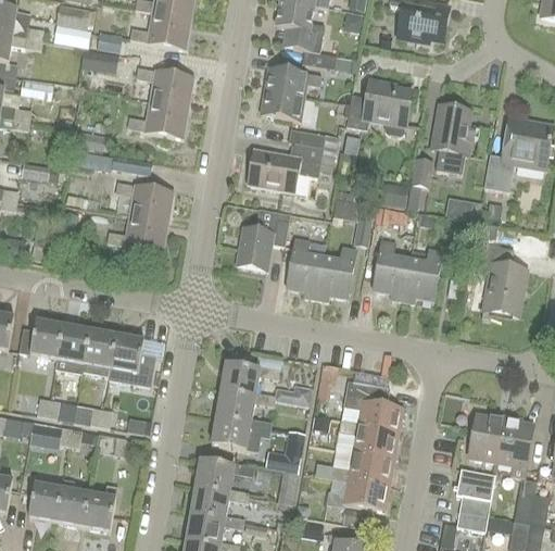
[(190,19),(192,0),(154,0),(154,1),(146,0),(137,0),(135,9),(152,12),(190,19)]
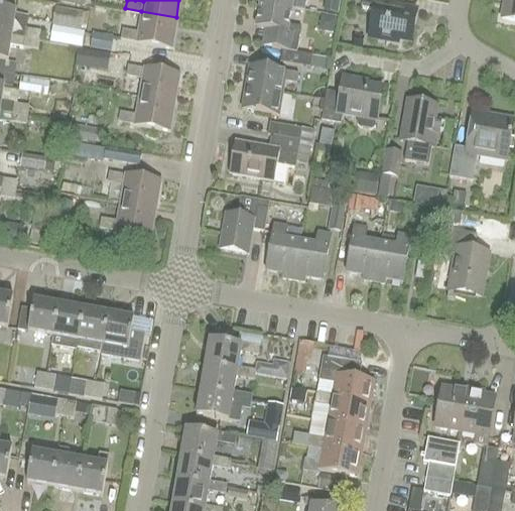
[(288,21),(291,5),(291,4),(266,0),(260,0),(255,23),(274,27),(272,39),(297,43),(300,23),(288,21)]
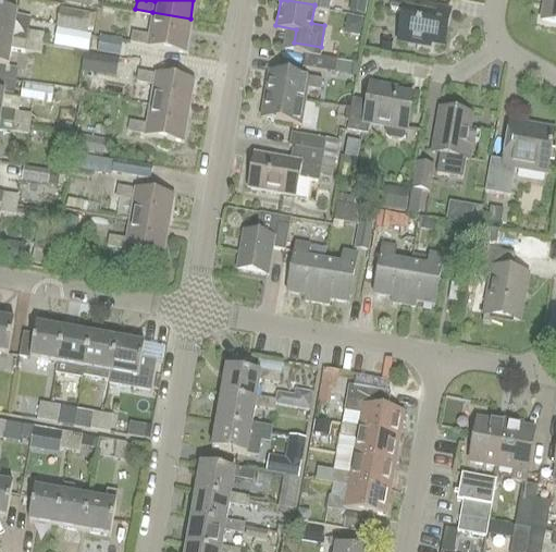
[(365,9),(366,0),(351,0),(350,5),(365,9)]
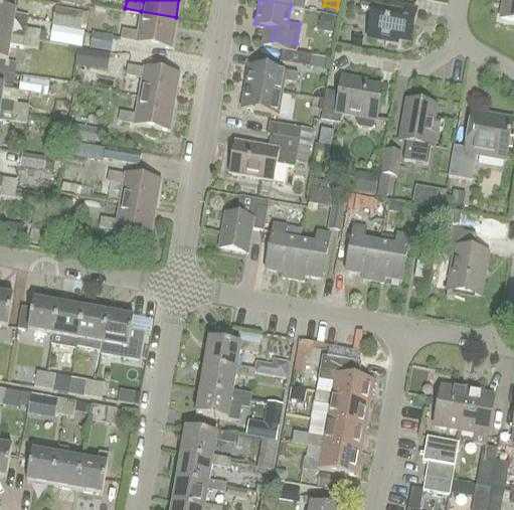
[(408,38),(414,7),(394,4),(395,0),(362,0),(361,7),(373,9),(369,34),(396,39),(396,36),(408,38)]
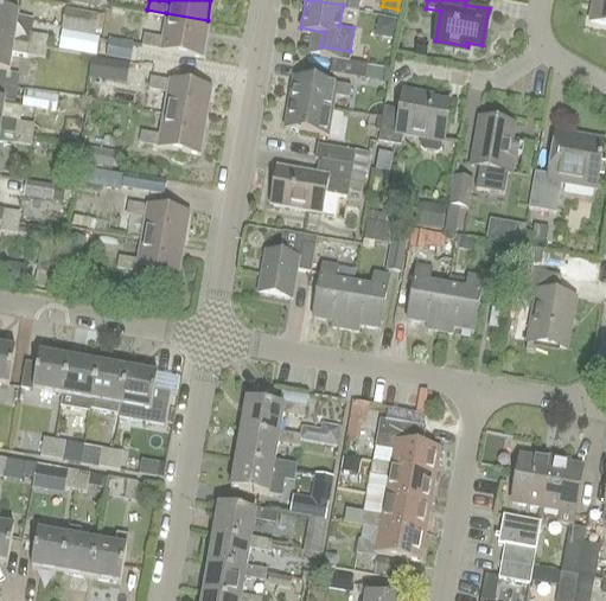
[(592,0),(589,18),(605,20),(605,0),(592,0)]
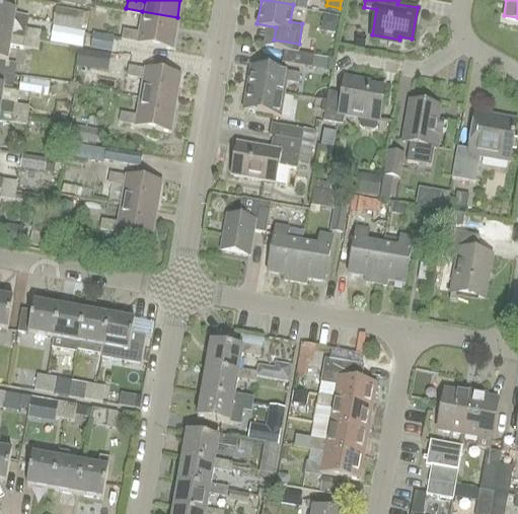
[(80,26),(83,8),(56,3),(53,21),(73,24),(80,26)]
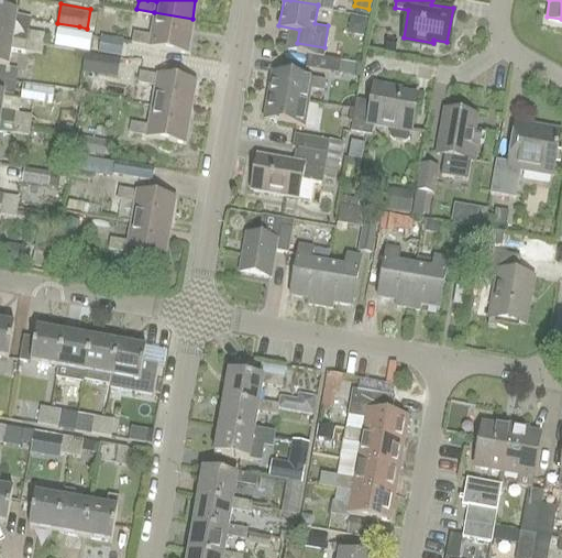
[(0,33),(43,41),(45,30),(14,25),(18,8),(0,4),(0,33)]
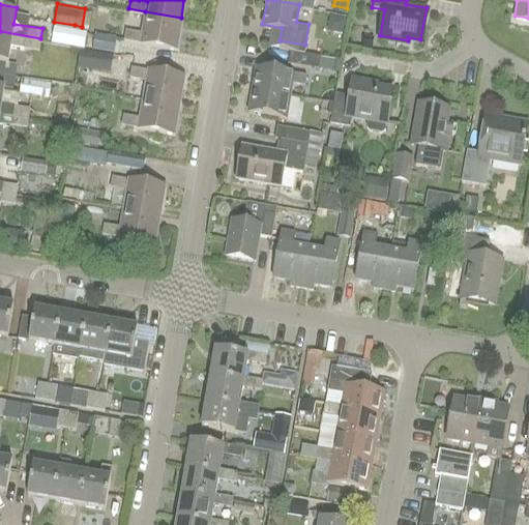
[(176,47),(181,18),(145,11),(142,30),(125,27),(123,37),(140,39),(140,40),(176,47)]
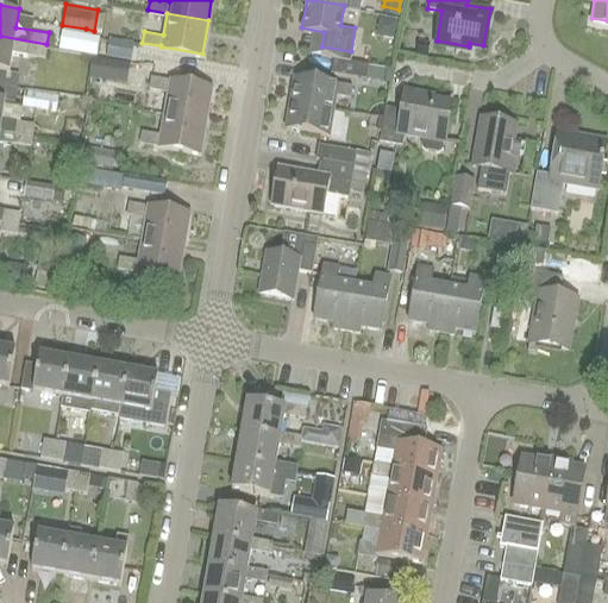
[(378,16),(376,32),(394,36),(396,18),(378,16)]
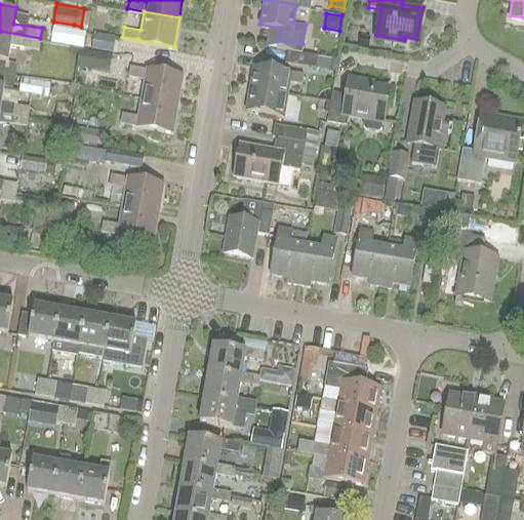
[(74,25),(70,43),(83,45),(86,27),(81,27),(74,25)]
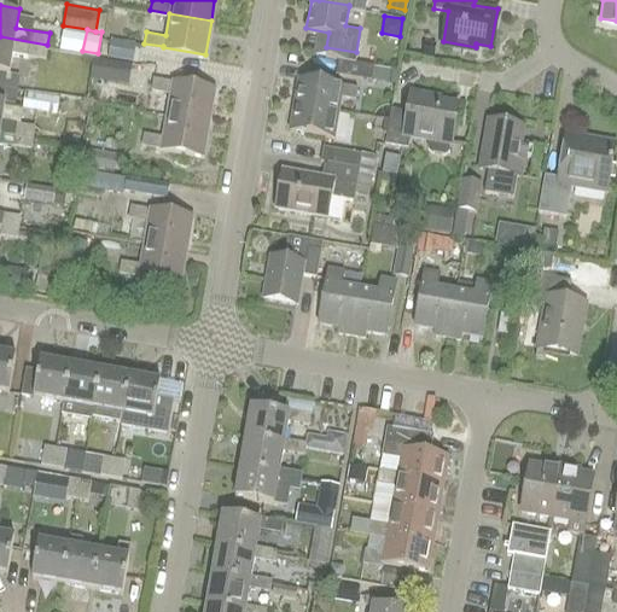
[(133,58),(135,39),(111,35),(108,54),(133,58)]
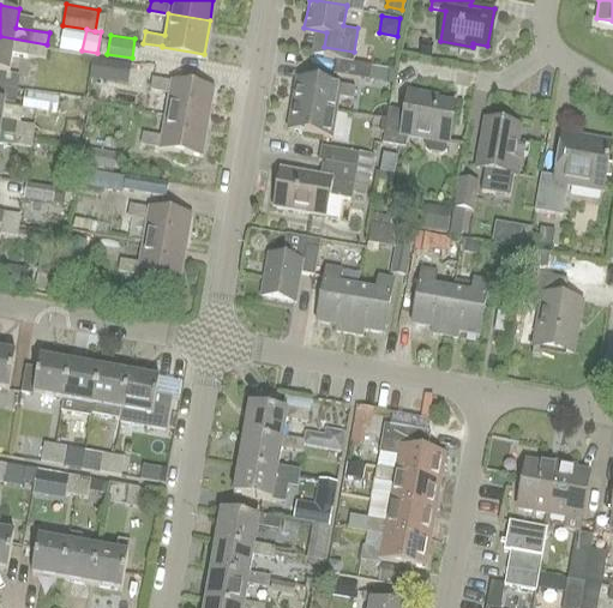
[(49,47),(0,37),(0,83),(17,86),(19,74),(11,73),(14,54),(47,58),(49,47)]
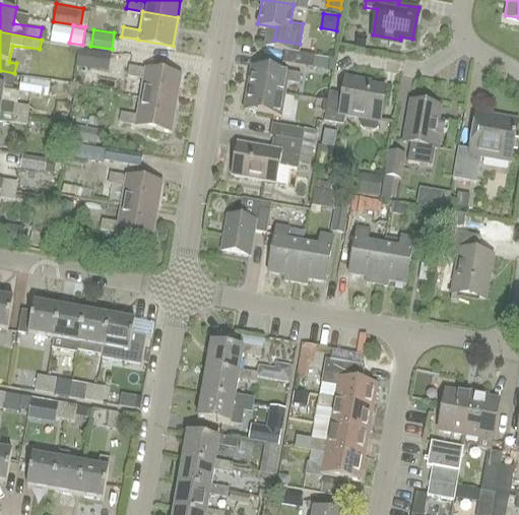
[(357,31),(354,44),(365,45),(367,33),(357,31)]
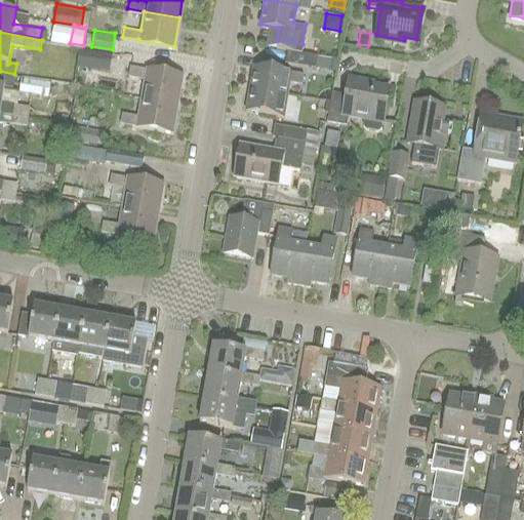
[(109,69),(112,51),(87,47),(84,65),(109,69)]
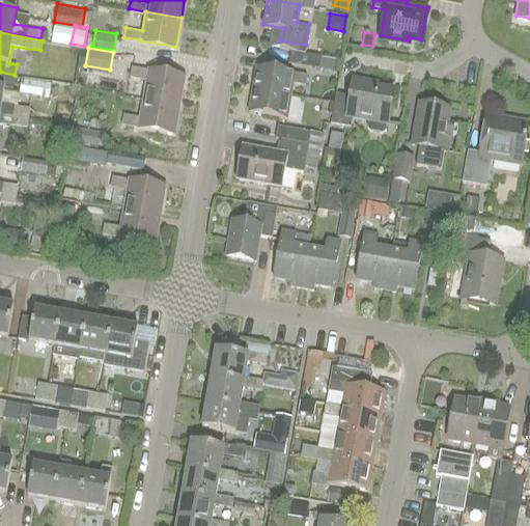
[(318,66),(321,53),(289,48),(287,60),(318,66)]
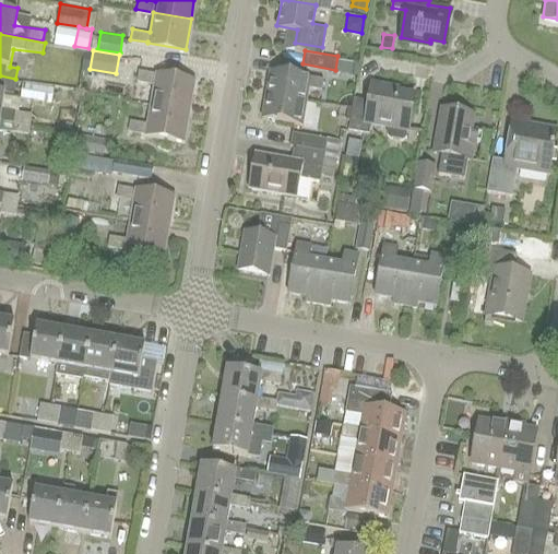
[(323,77),(309,73),(270,67),(265,91),(306,97),(308,84),(321,86),(323,77)]
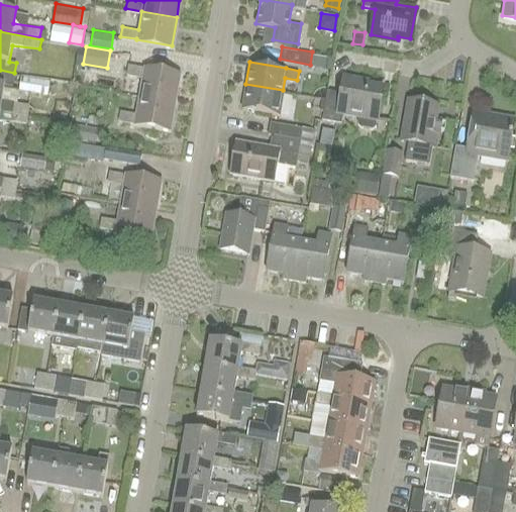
[(175,100),(180,72),(144,65),(144,66),(128,63),(126,73),(142,76),(139,94),(175,100)]
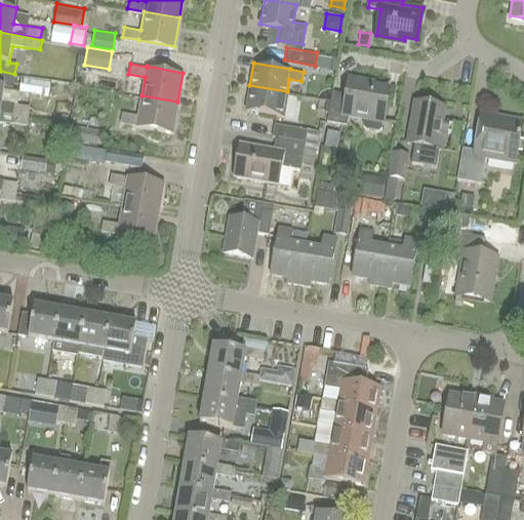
[(0,109),(28,115),(32,115),(31,105),(2,102),(4,85),(12,87),(13,75),(0,73),(0,109)]
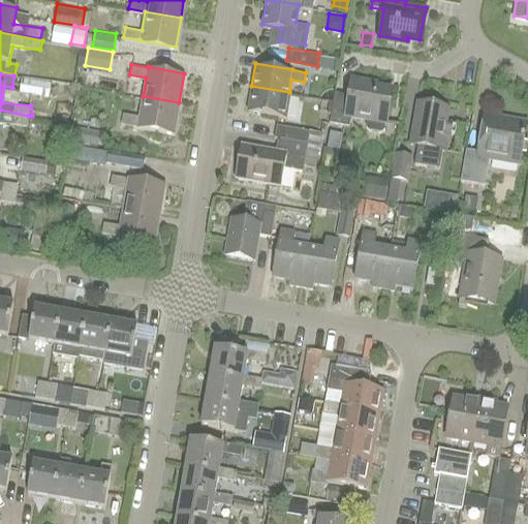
[(49,94),(51,81),(21,76),(19,89),(49,94)]
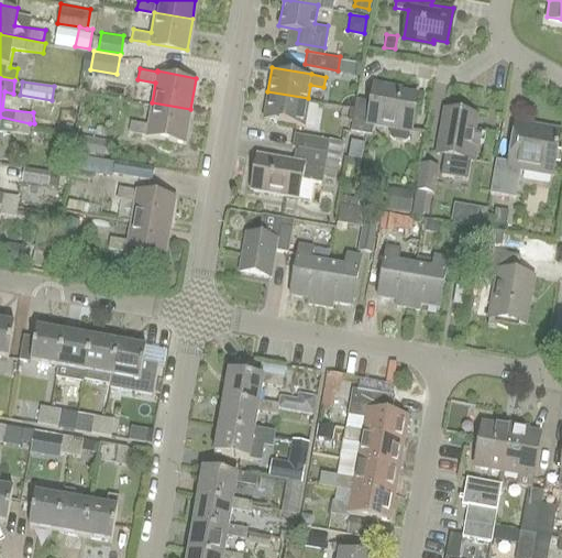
[(373,121),(390,124),(389,131),(392,135),(405,138),(409,134),(410,128),(417,93),(388,87),(389,84),(374,81),(371,98),(355,96),(350,128),(371,131),(373,121)]
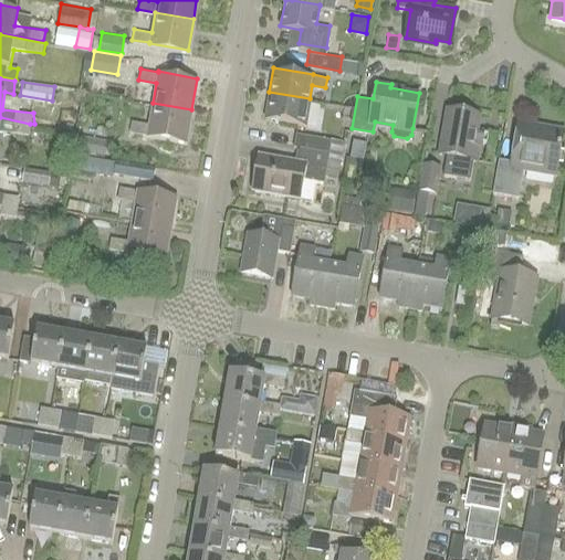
[(320,102),(310,101),(310,98),(269,92),(264,116),(305,123),(305,122),(316,124),(320,102)]
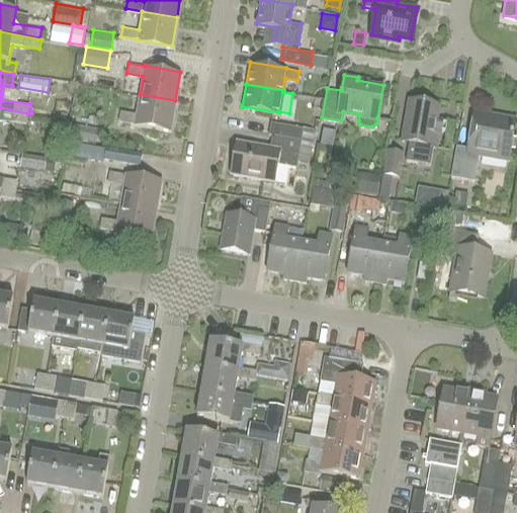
[(170,129),(175,100),(140,94),(136,112),(120,109),(118,119),(135,121),(135,122),(170,129)]
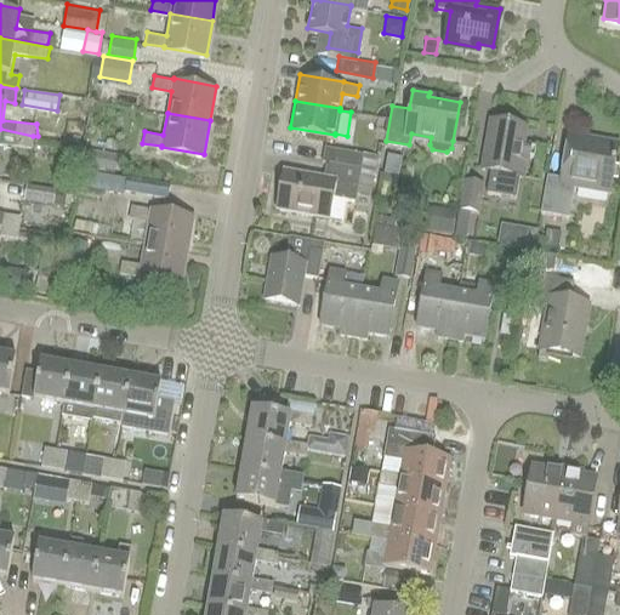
[(481,165),(490,166),(485,189),(515,195),(518,172),(523,172),(528,146),(523,144),(527,125),(489,118),(481,165)]
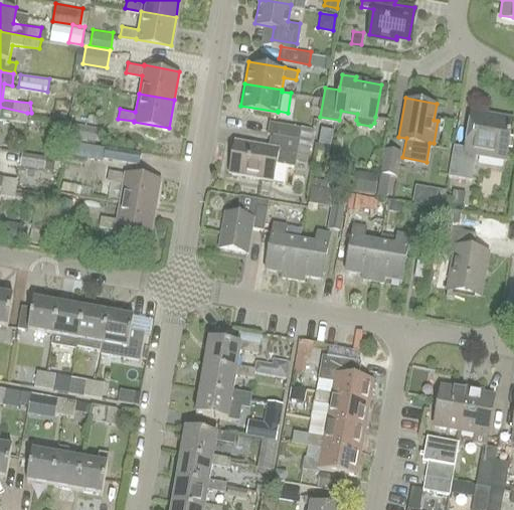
[(0,116),(26,121),(27,113),(0,107),(0,116)]
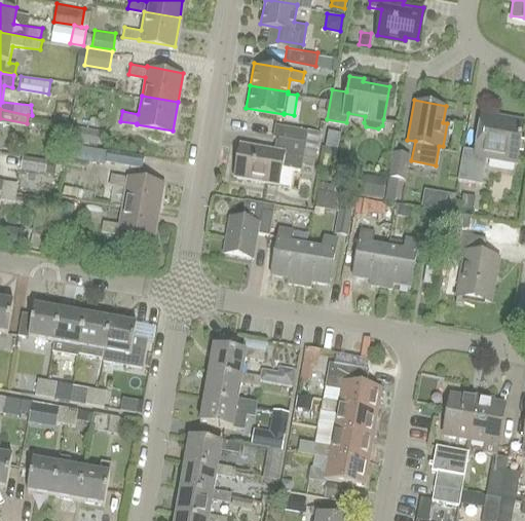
[(515,159),(521,124),(494,119),(494,114),(482,112),(475,148),(463,146),(457,177),(481,181),(486,154),(515,159)]
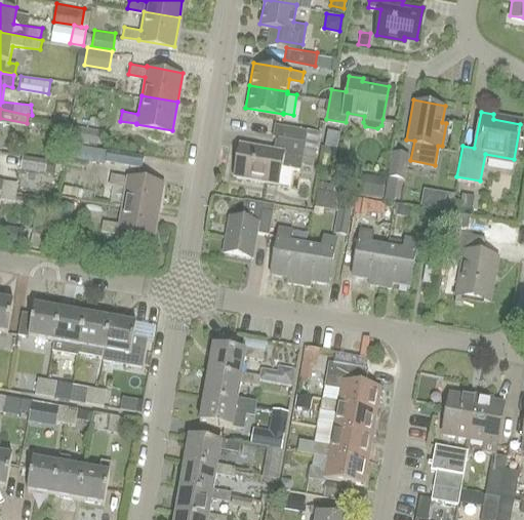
[(274,121),(272,133),(276,134),(304,140),(306,126),(286,123),(274,121)]
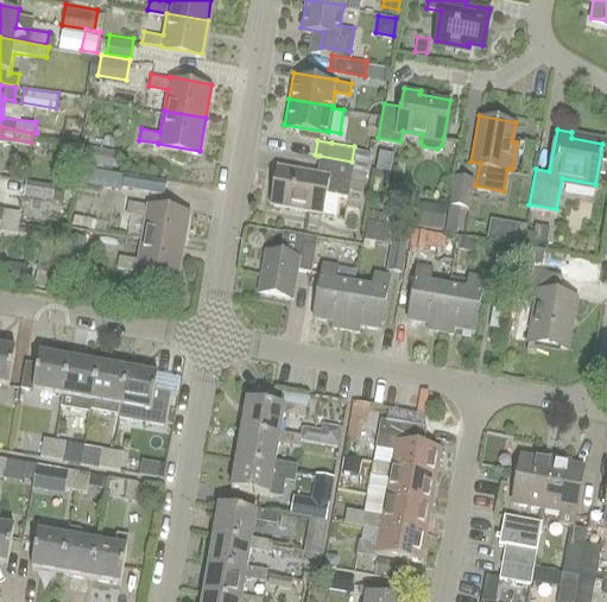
[(114,147),(86,143),(83,159),(111,164),(114,147)]
